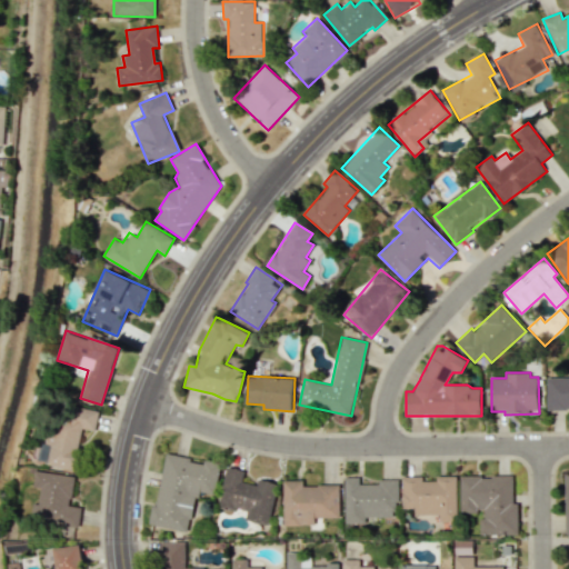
[(568,377),(547,378),(548,410),(568,409),(568,377)]
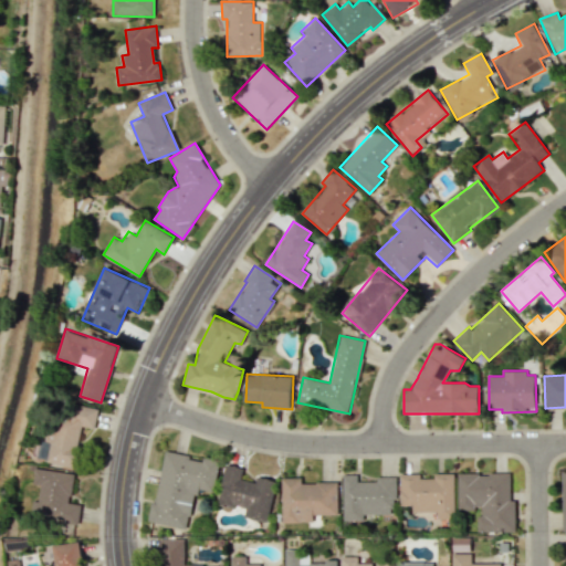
[(98,408),(67,401),(65,413),(52,410),(41,460),(73,468),(82,426),(94,428),(98,408)]
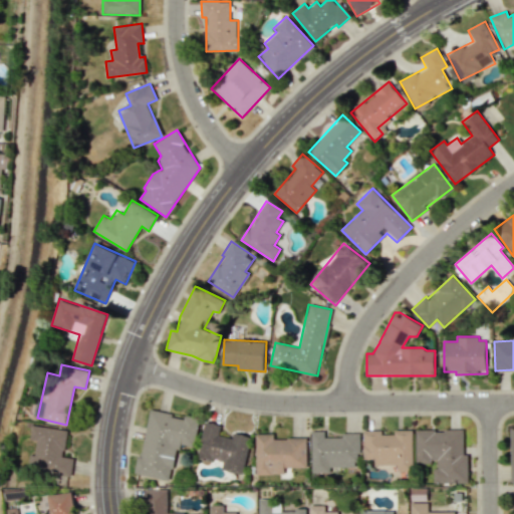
[(137,475),(172,480),(178,444),(195,447),(199,418),(184,416),(184,417),(148,410),(137,475)]
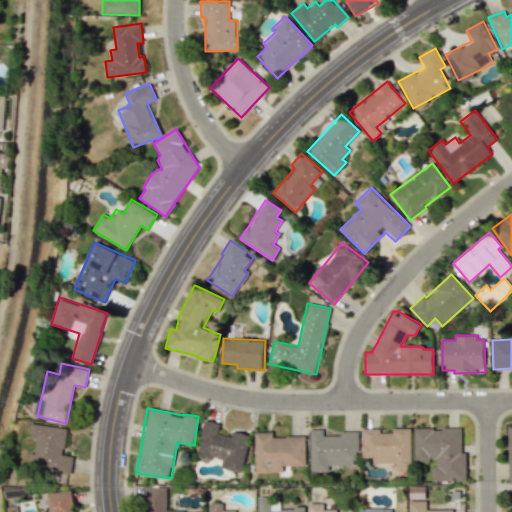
[(197,455),(222,460),(221,468),(242,472),(250,434),(233,431),(232,436),(218,434),(220,423),(204,420),(197,455)]
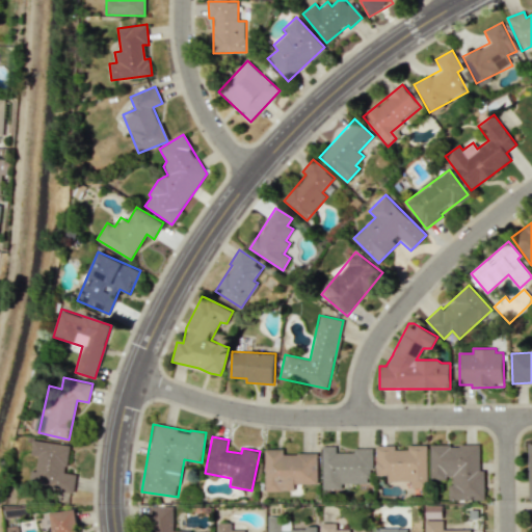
[(70,445),(33,440),(31,455),(38,456),(35,471),(30,471),(28,485),(73,491),(76,474),(65,473),(70,445)]
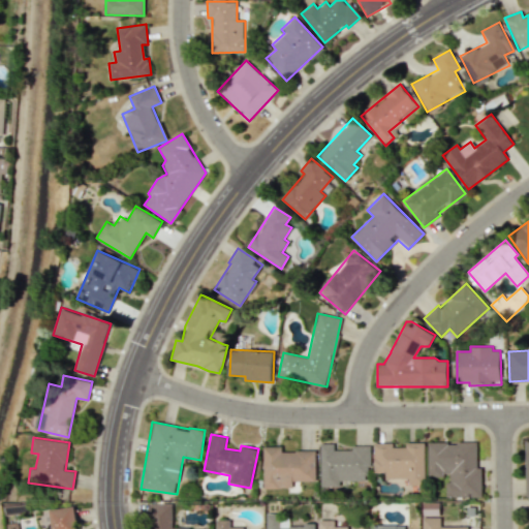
[(374,472),(384,472),(384,478),(408,478),(408,485),(426,485),(425,442),(406,442),(406,446),(393,447),(393,442),(373,443),(374,472)]
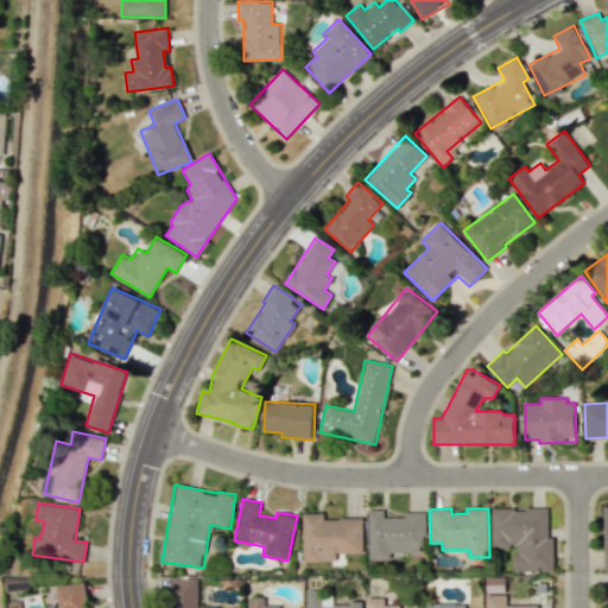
[(549,508),(493,508),(493,548),(514,548),(514,571),(553,571),(553,537),(549,537),(549,508)]
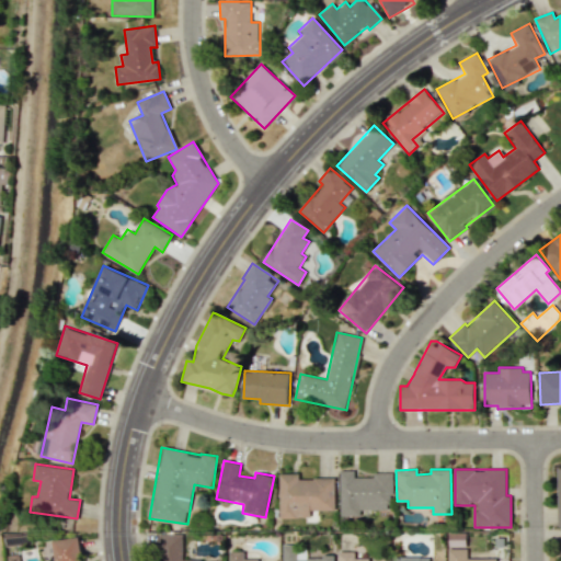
[(340,516),(361,516),(359,510),(392,510),(391,472),(373,472),(373,478),(355,478),(355,470),(340,471),(340,516)]
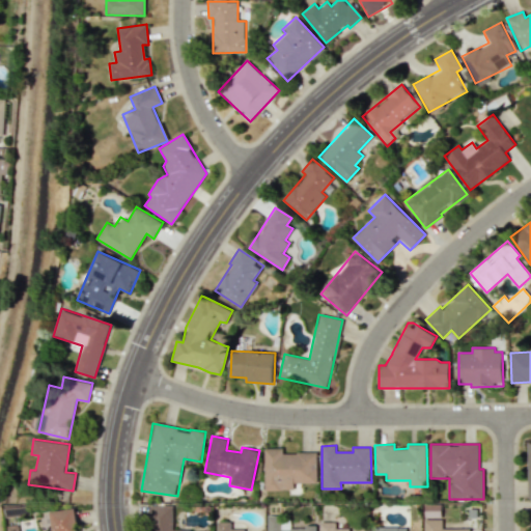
[(294,490),(294,483),(317,482),(316,452),(282,452),(282,448),(264,448),(264,490),(294,490)]
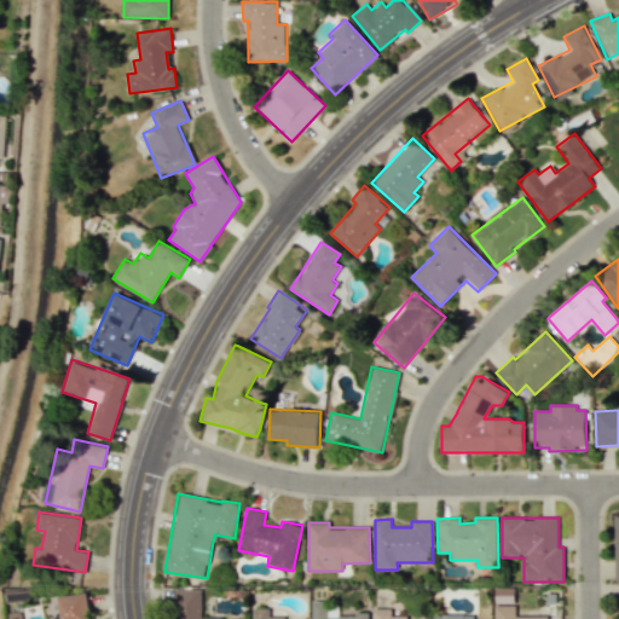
[(495,602),(513,602),(513,589),(496,589),(495,602)]
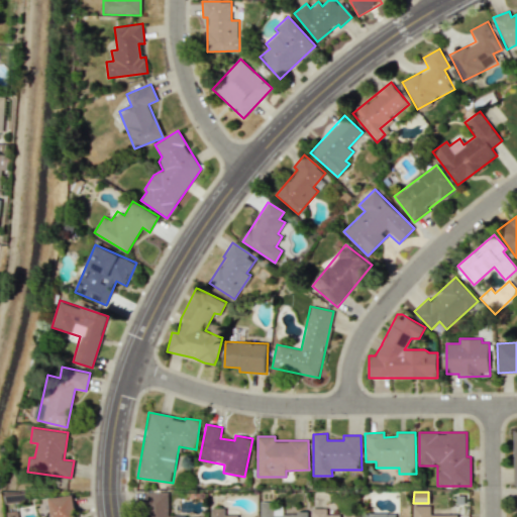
[(168,493),(148,493),(147,516),(198,516),(169,516),(168,493)]
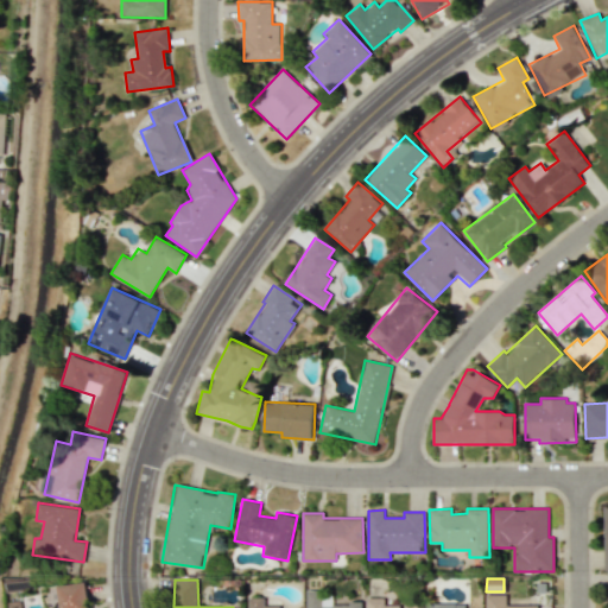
[(57,586),(58,607),(87,607),(84,582),(57,586)]
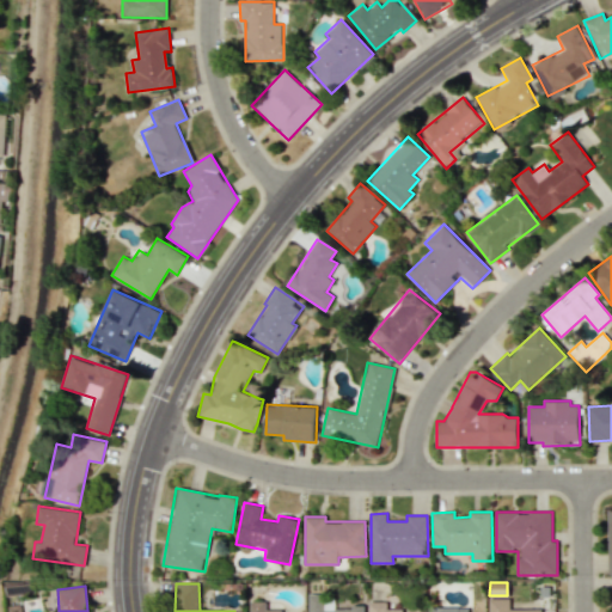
[(307,611),(363,611),(365,607),(335,607),(335,595),(308,595),(307,611)]
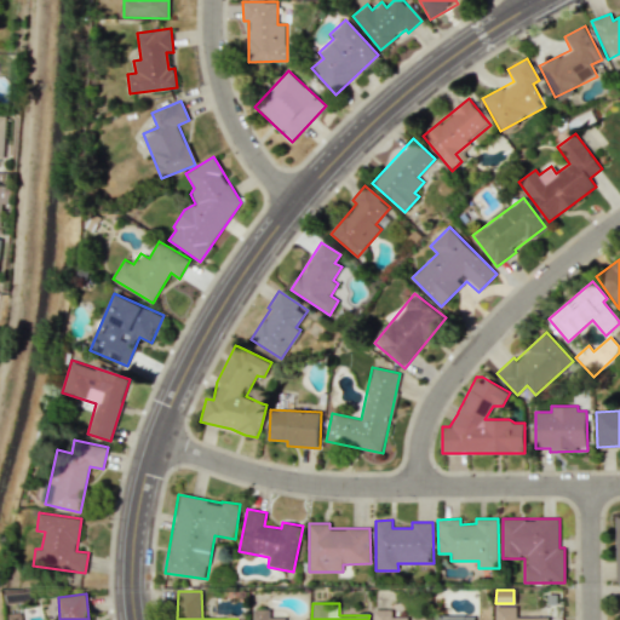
[(494,619),(547,619),(547,616),(516,616),(516,606),(495,606),(494,619)]
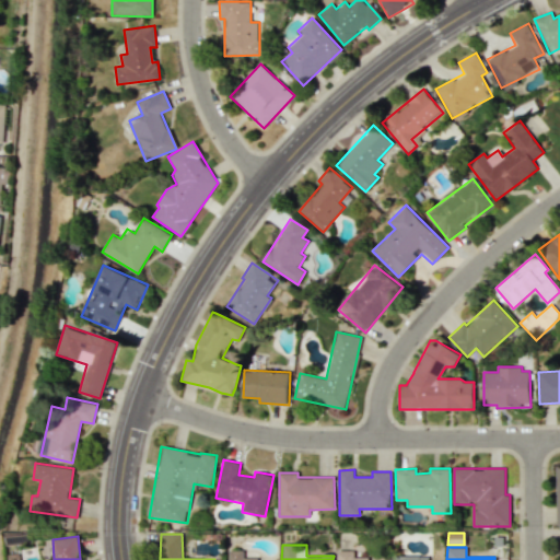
[(257,559),(258,558),(244,558),(244,550),(229,550),(229,559),(257,559)]
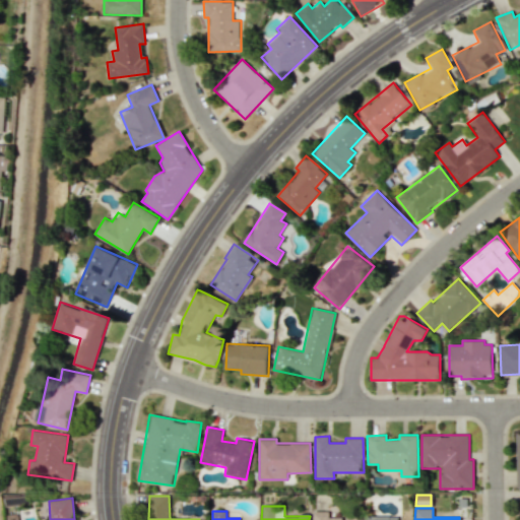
[(313,519),(341,519),(342,517),(328,517),(328,512),(314,511),(313,519)]
